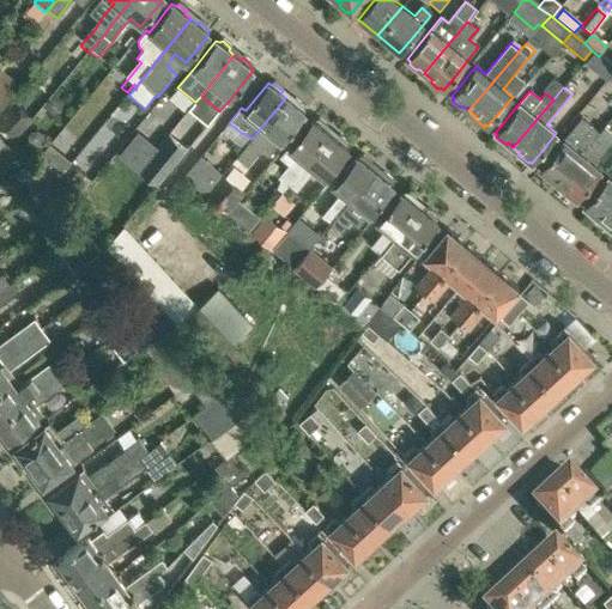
[(53,97),(42,109),(53,119),(64,107),(53,97)]
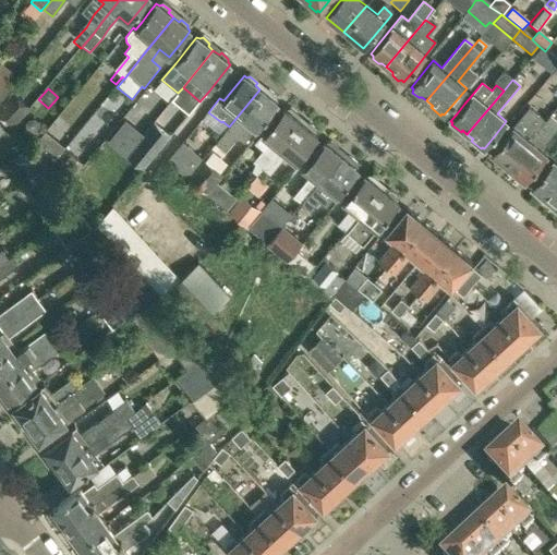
[(229,127),(220,136),(215,143),(223,149),(232,139),(239,139),(245,143),(277,104),(275,101),(276,98),(268,92),(266,94),(259,89),(229,127)]
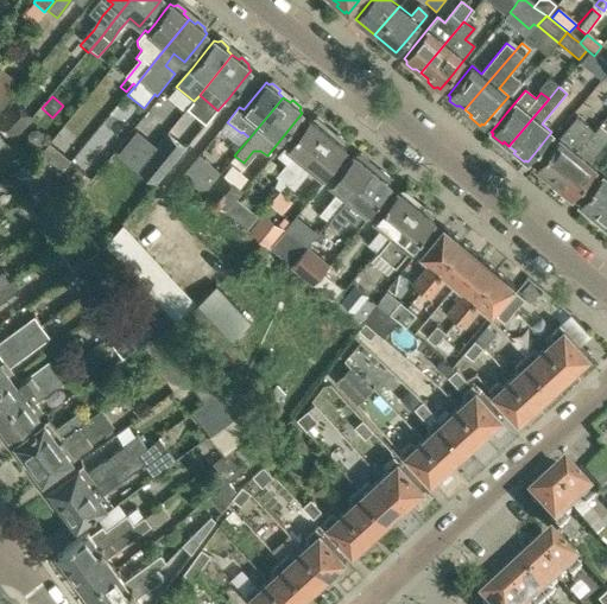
[(13,101),(0,114),(0,132),(12,142),(33,120),(13,101)]
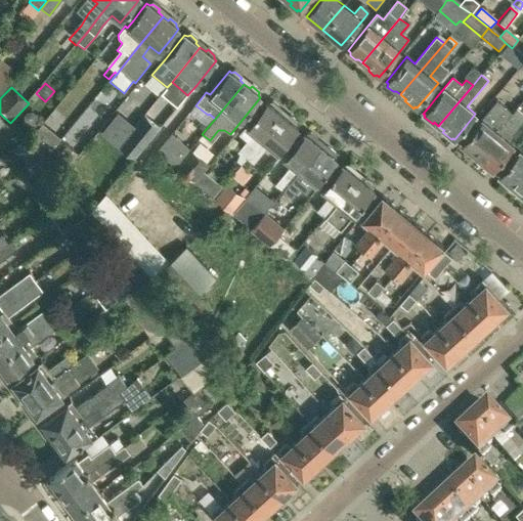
[(472,154),(477,158),(512,115),(495,101),(466,138),(461,144),(463,146),(462,148),(470,156),(472,154)]
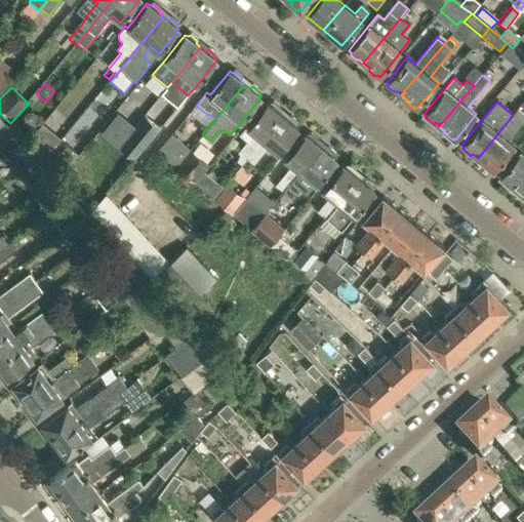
[(241,166),(247,160),(254,152),(253,151),(283,116),(278,112),(280,109),(273,104),(270,105),(267,103),(246,127),(239,136),(246,143),(237,154),(239,156),(236,162),(241,166)]
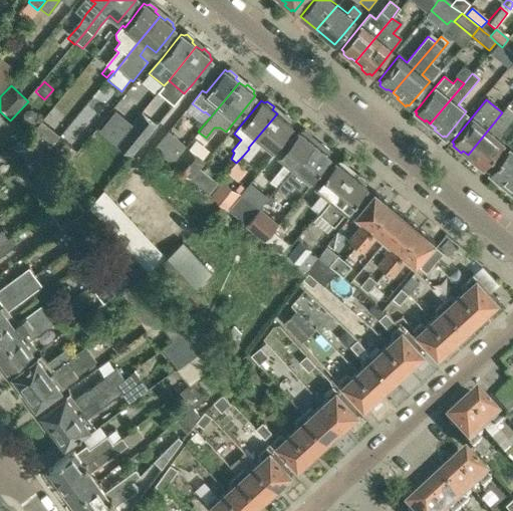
[(483,168),(488,162),(504,142),(498,138),(512,118),(512,112),(506,106),(502,112),(468,155),(473,159),(471,161),(480,168),(481,166),(483,168)]
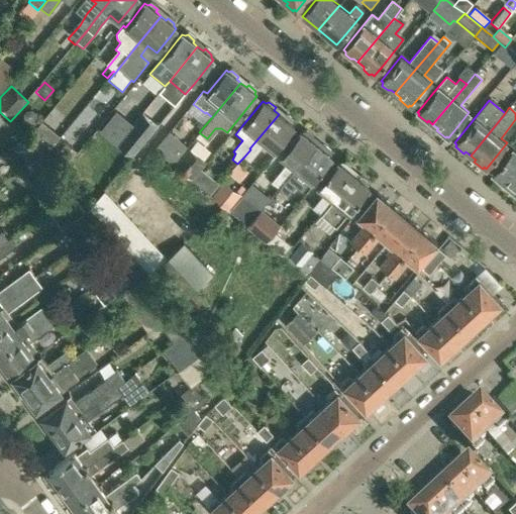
[(132,158),(158,127),(141,114),(116,145),(132,158)]
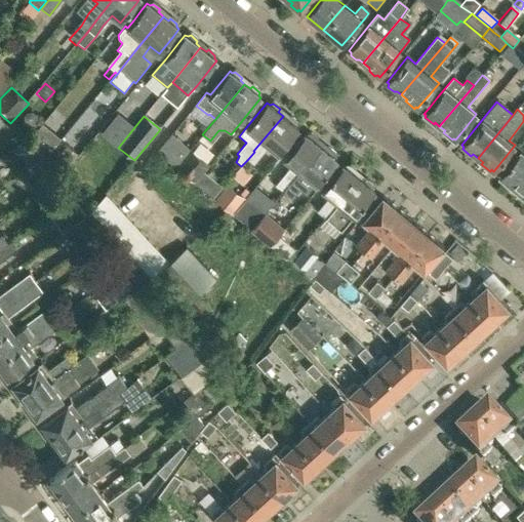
[(254,152),(247,160),(253,166),(270,147),(278,154),(298,129),(296,127),(296,123),(290,118),(288,120),(283,116),(253,151),(254,152)]
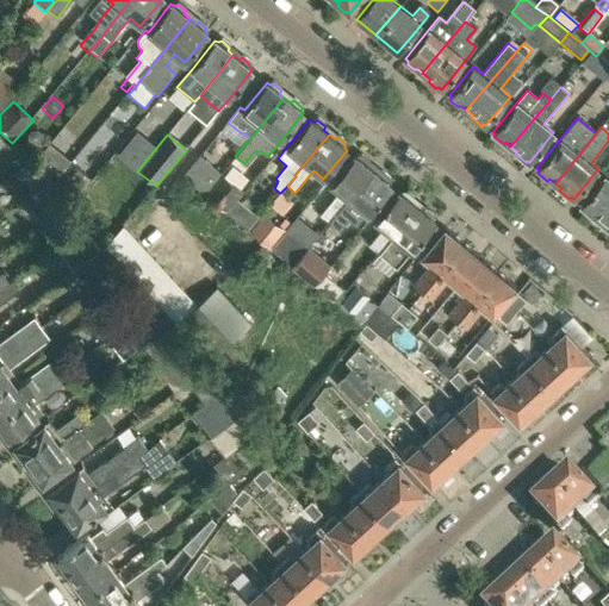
[(49,145),(31,168),(53,185),(70,163),(49,145)]
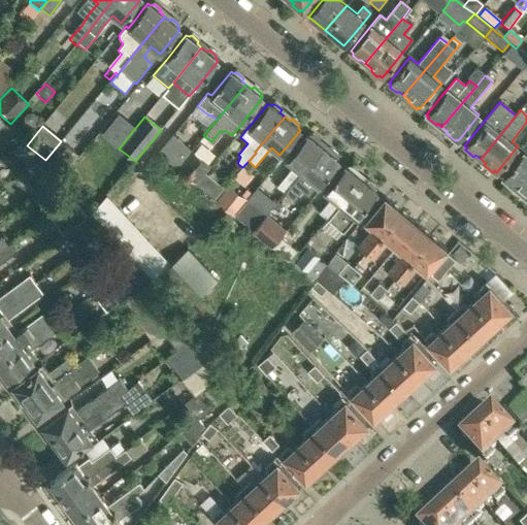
[(280,188),(286,193),(322,148),(318,143),(320,141),(313,135),(309,137),(306,135),(301,141),(286,161),(295,168),(280,188)]
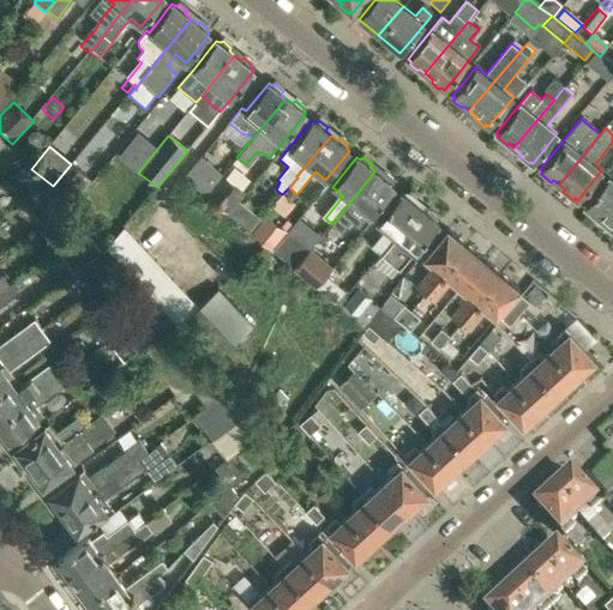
[(182,181),(204,198),(221,177),(199,161),(182,181)]
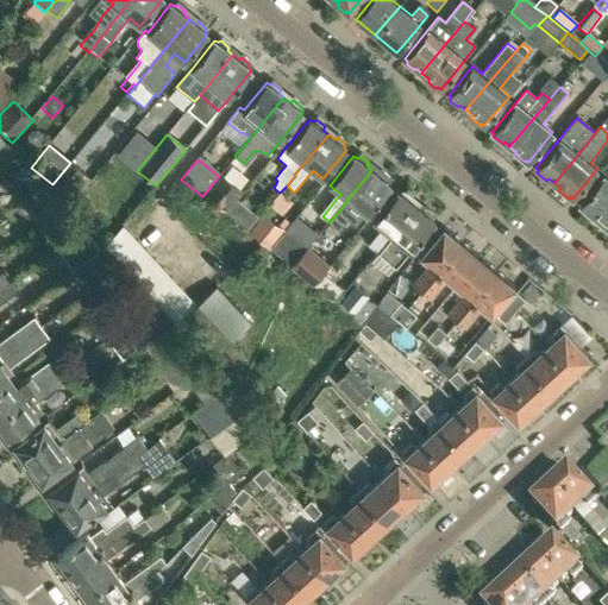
[(378,176),(371,170),(330,222),(333,226),(343,226),(357,207),(368,215),(384,193),(390,186),(388,183),(388,180),(381,172),(378,176)]
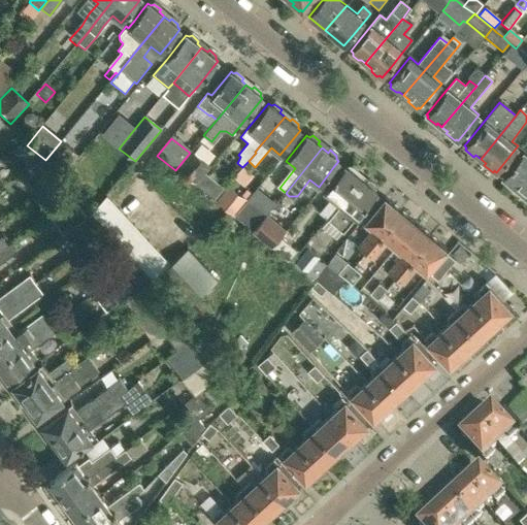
[(66,149),(51,167),(62,175),(77,157),(66,149)]
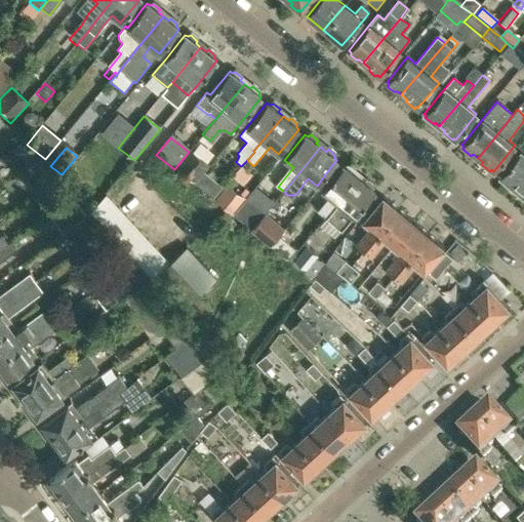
[(511,186),(516,190),(523,179),(523,154),(521,151),(499,176),(501,178),(501,182),(508,186),(511,186)]
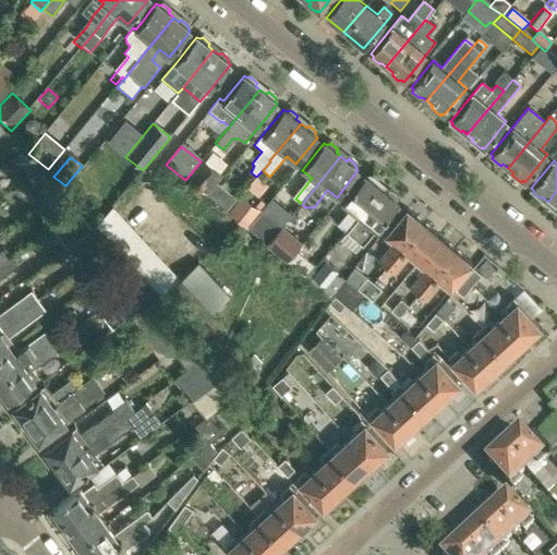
[(185,180),(206,197),(217,185),(221,179),(201,161),(185,180)]
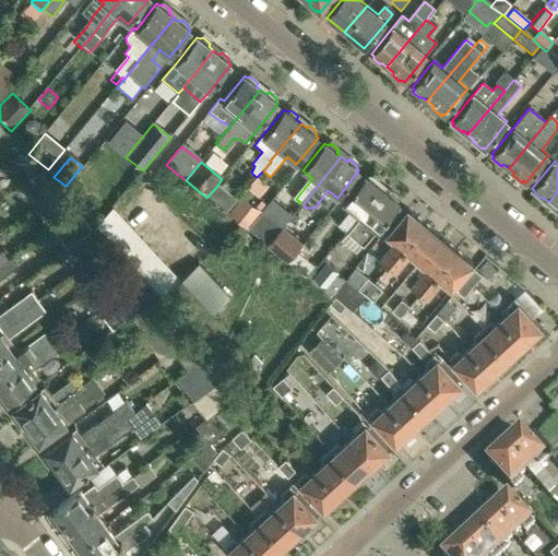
[(22,197),(32,212),(57,193),(47,179),(49,178),(43,170),(27,181),(33,189),(22,197)]
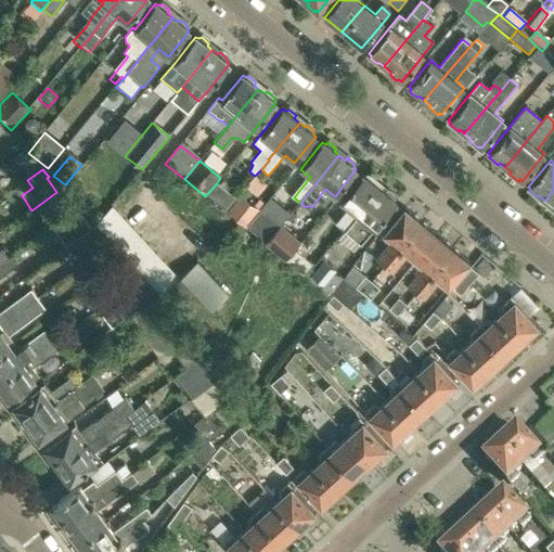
[(337,225),(345,230),(348,226),(378,189),(374,184),(375,182),(369,176),(365,177),(362,175),(357,181),(342,201),(350,208),(337,225)]
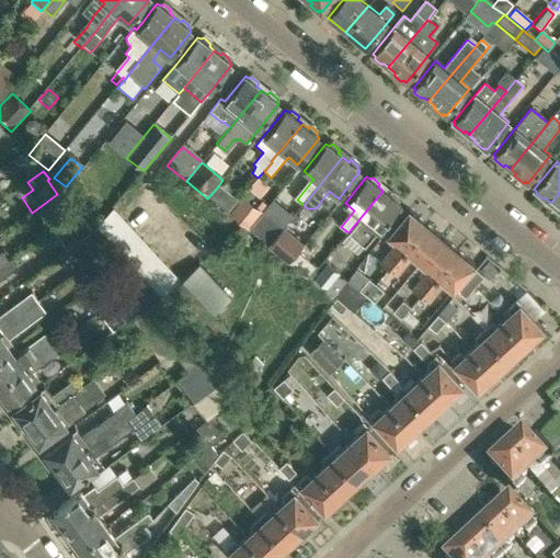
[(238,202),(218,186),(207,198),(227,215),(238,202)]
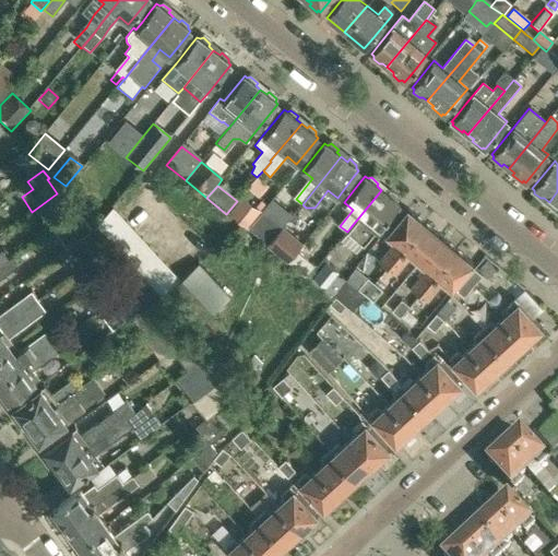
[(381,190),(351,227),(347,232),(366,246),(393,211),(399,204),(396,202),(396,199),(389,192),(388,194),(381,190)]
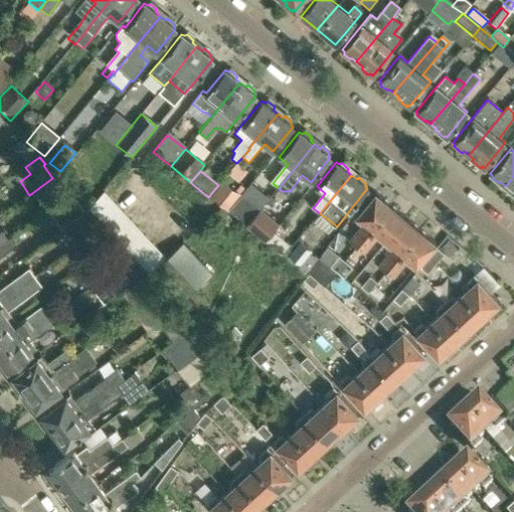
[(238,195),(223,183),(212,196),(227,209),(238,195)]
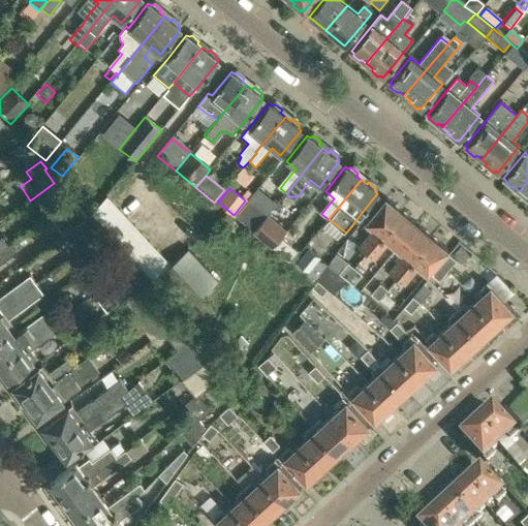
[(101,224),(118,209),(106,198),(91,213),(101,224)]
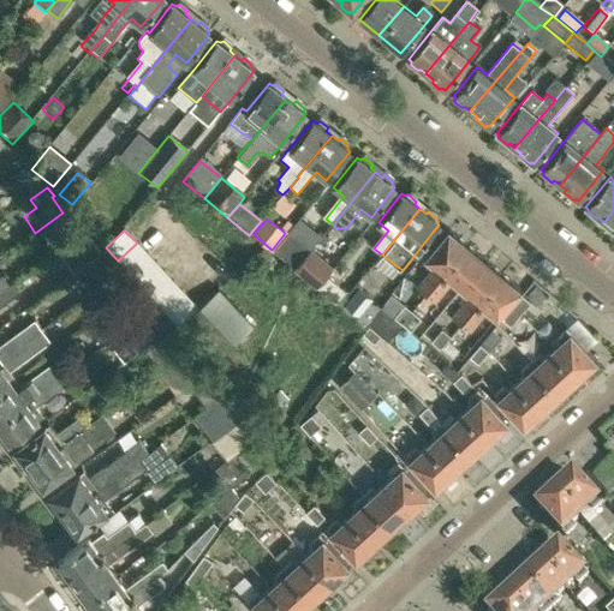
[(448,232),(442,239),(425,258),(435,267),(417,288),(427,297),(468,249),(448,232)]
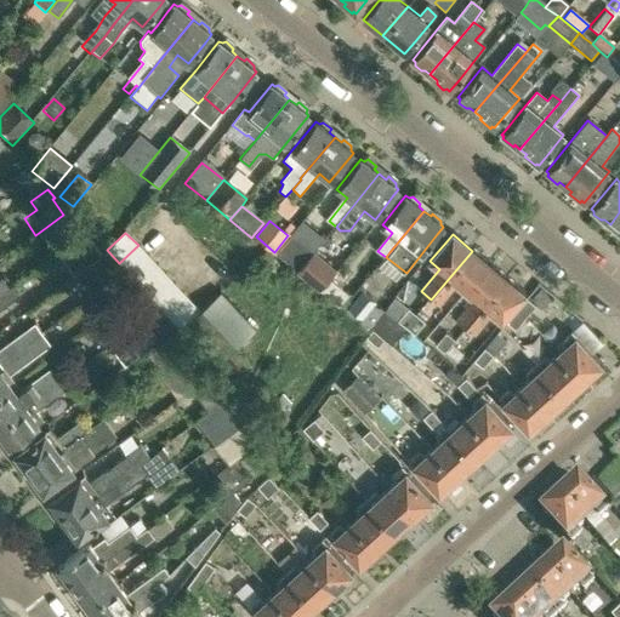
[(296,273),(313,252),(293,235),(276,256),(296,273)]
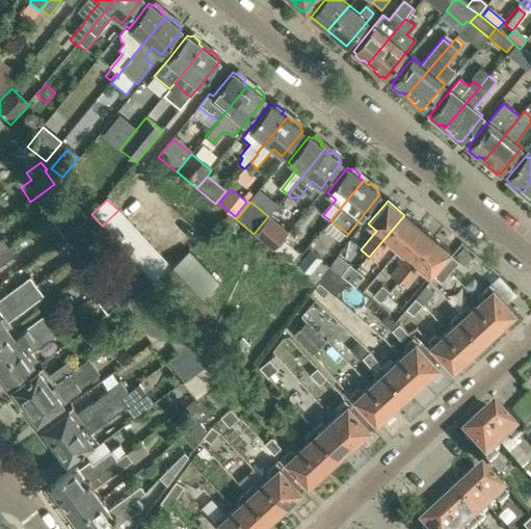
[(75,205),(55,220),(68,237),(87,221),(75,205)]
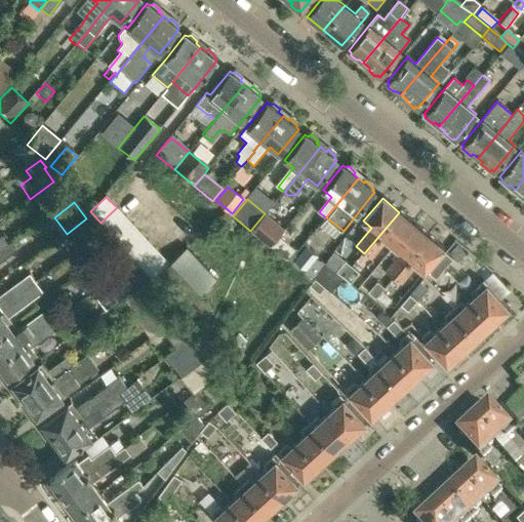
[(124,216),(117,207),(101,223),(109,231),(124,216)]
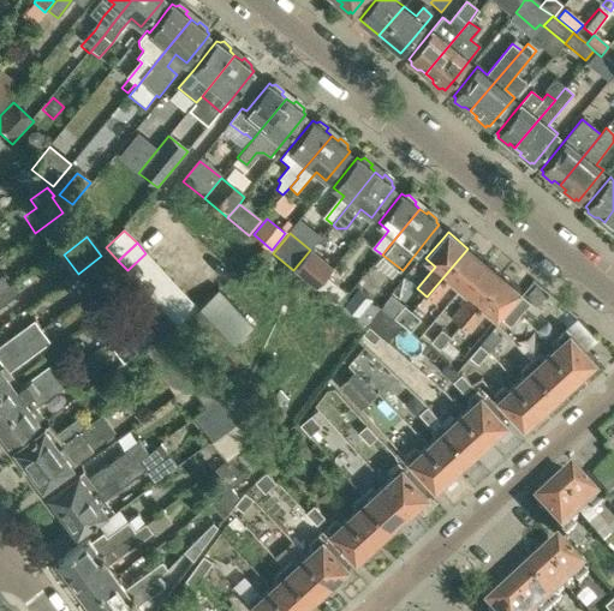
[(453,281),(463,288),(484,262),(468,249),(427,297),(435,304),(453,281)]
